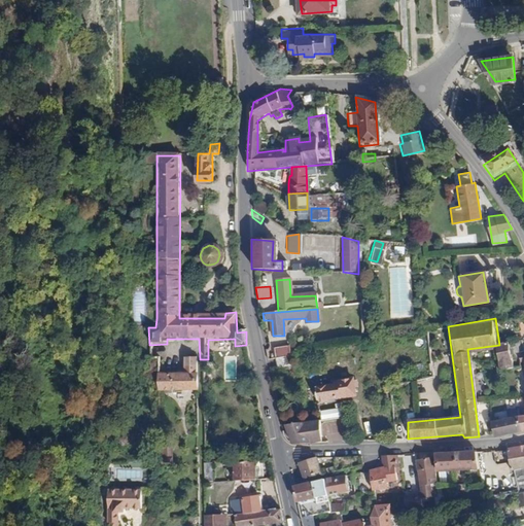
[(512,343),(499,345),(501,366),(514,364),(512,343)]
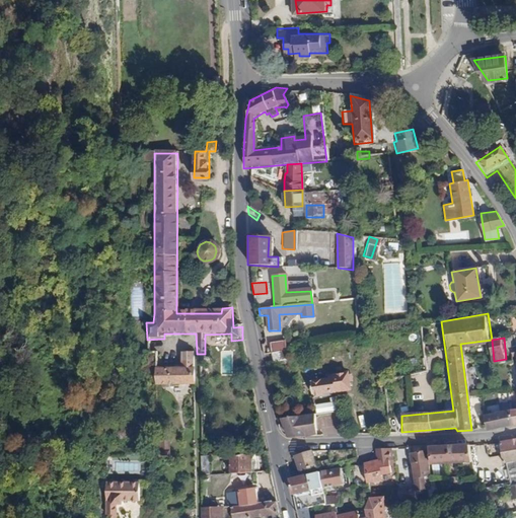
[(268,345),(272,364),(286,360),(283,342),(268,345)]
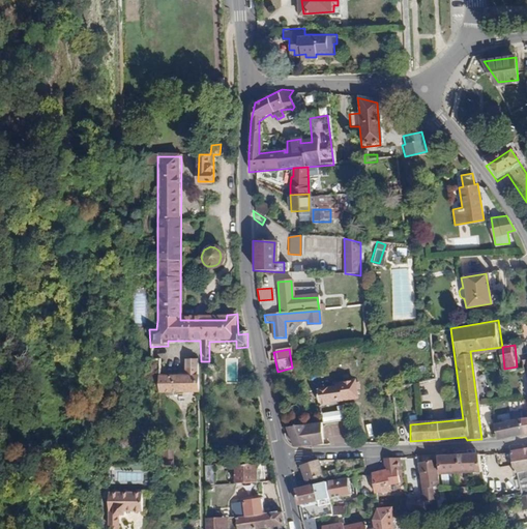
[(159,375),(160,392),(197,392),(196,358),(184,358),(184,375),(159,375)]
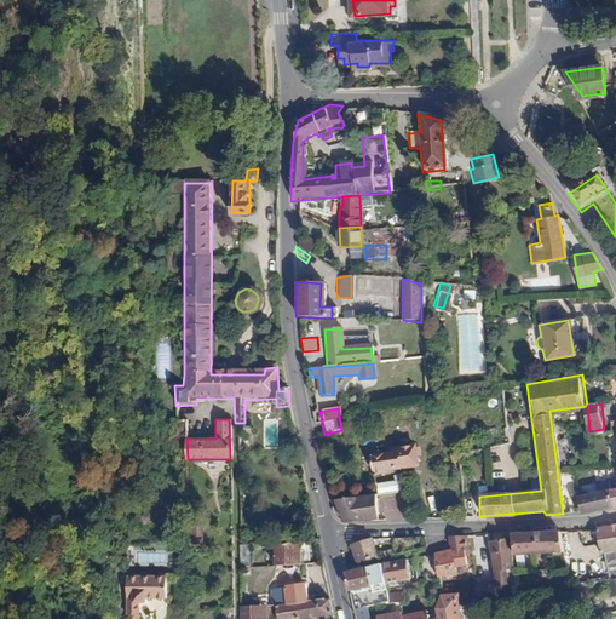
[(235,437),(235,451),(247,451),(248,439),(235,437)]
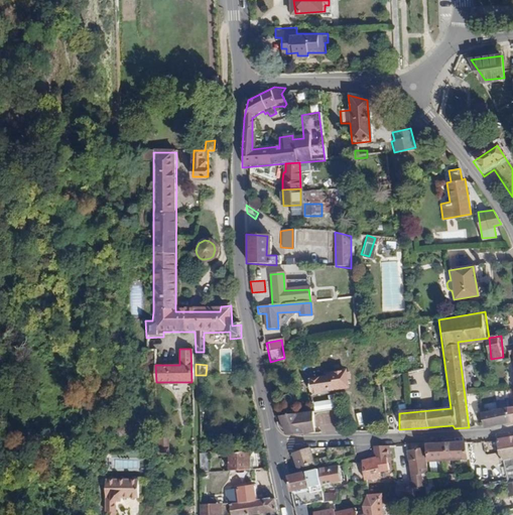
[(308,384),(310,396),(348,390),(345,376),(331,378),(332,381),(308,384)]
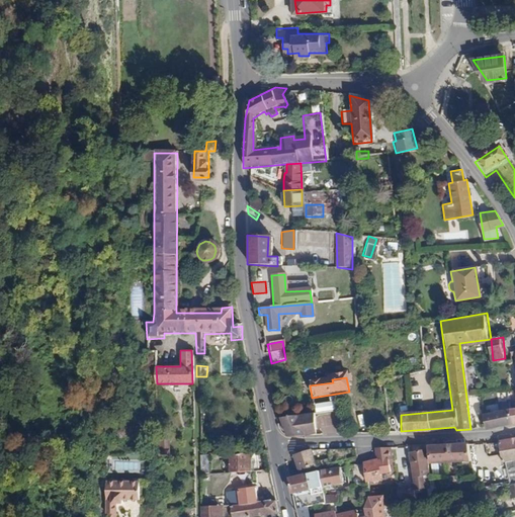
[(315,412),(332,408),(330,399),(313,403),(315,412)]
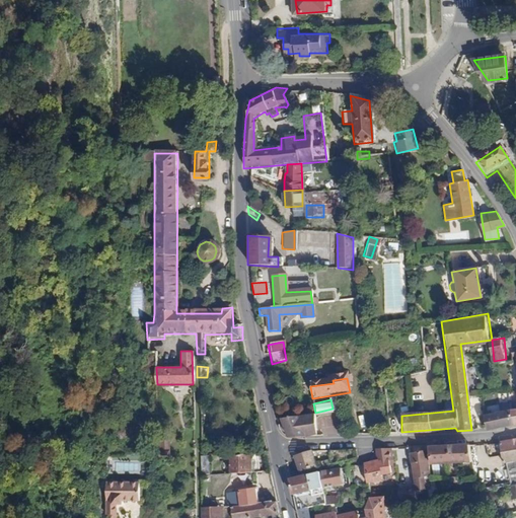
[(515,403),(484,411),(486,425),(490,427),(515,424),(515,403)]
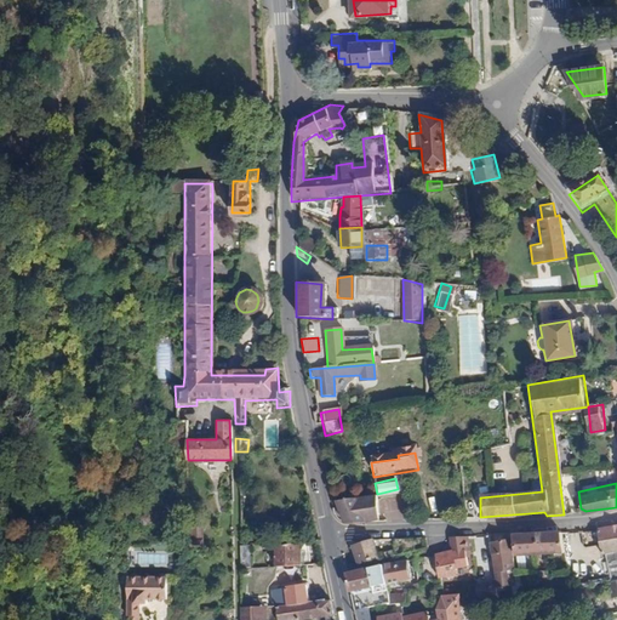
[(377,499),(331,501),(332,506),(337,507),(344,527),(372,525),(371,517),(377,517),(377,499)]
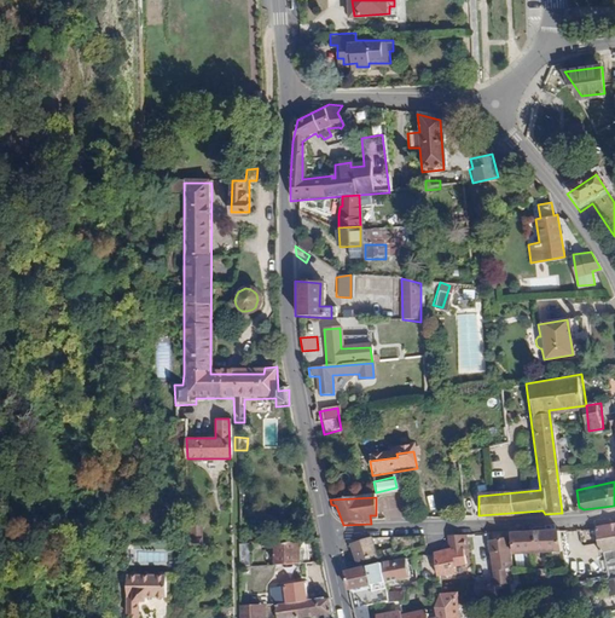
[(614,525),(595,529),(599,553),(602,553),(614,550),(614,525)]
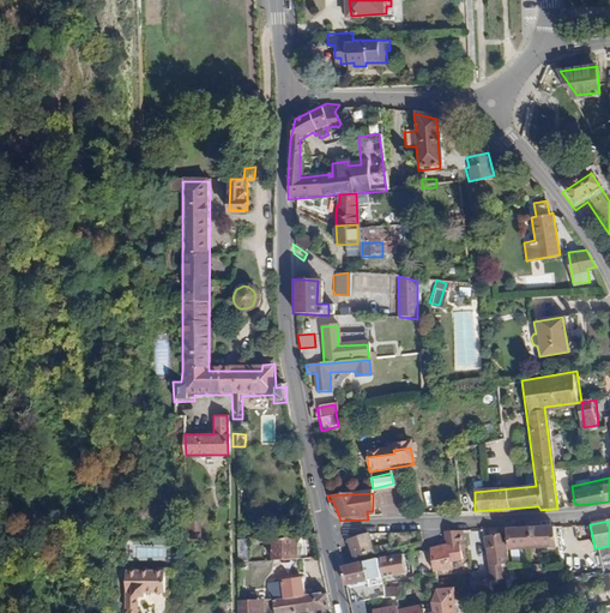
[(507,524),(508,545),(555,542),(554,522),(507,524)]
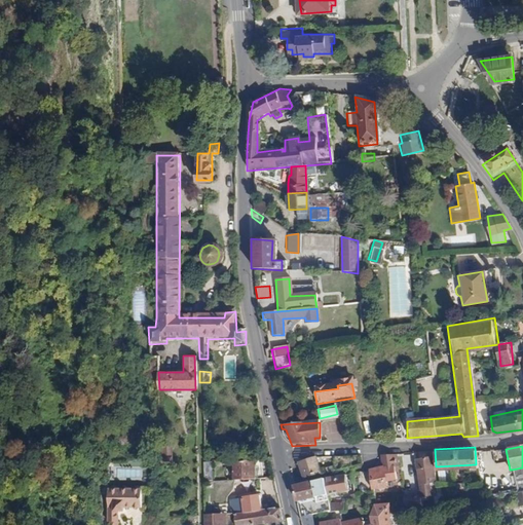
[(418,494),(418,496),(437,493),(432,453),(414,456),(418,494)]
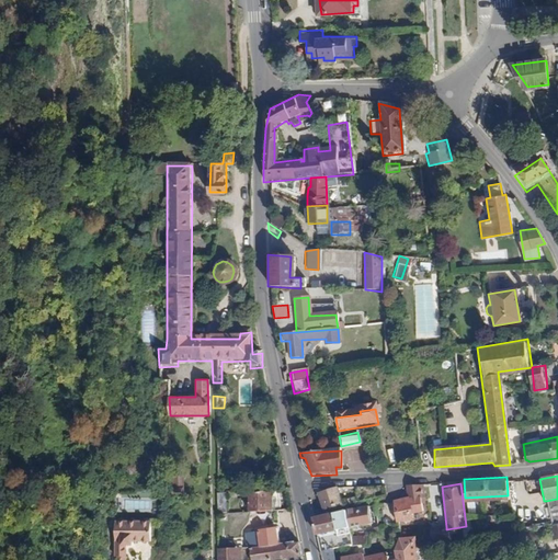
[(316,490),(321,506),(342,502),(333,486),(316,490)]
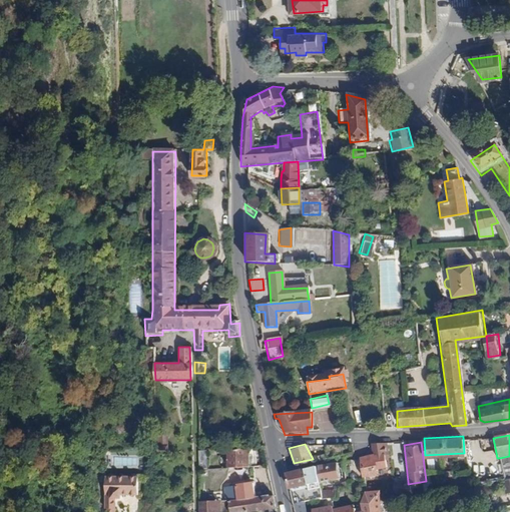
[(361,458),(364,478),(375,476),(375,471),(380,471),(379,458),(383,458),(381,446),(372,446),(367,457),(361,458)]
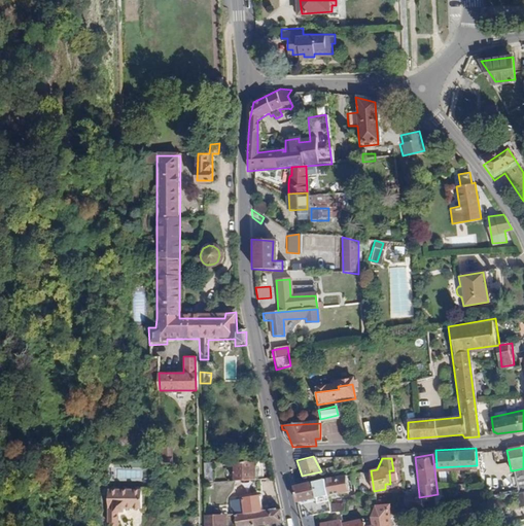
[(202,461),(202,480),(211,479),(210,461),(202,461)]
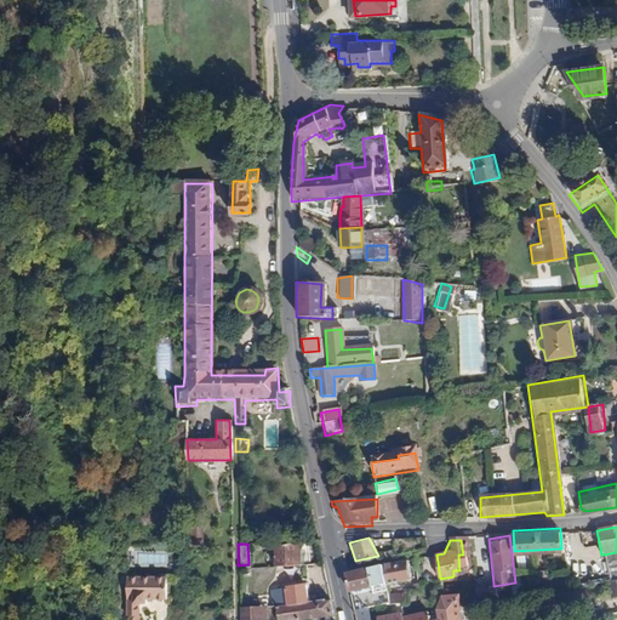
[(273,544),(274,566),(308,566),(308,544),(273,544)]
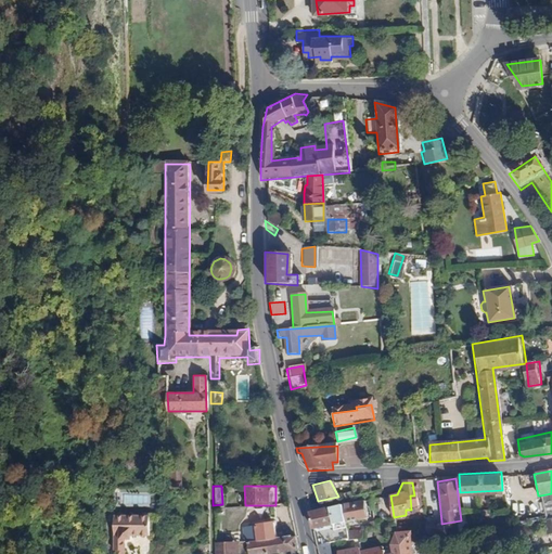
[(551,493),(540,495),(547,519),(551,517),(551,493)]
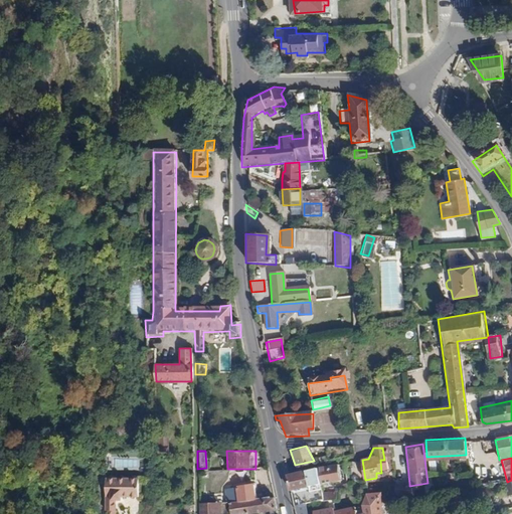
[(337,462),(287,474),(290,489),(339,478),(337,462)]
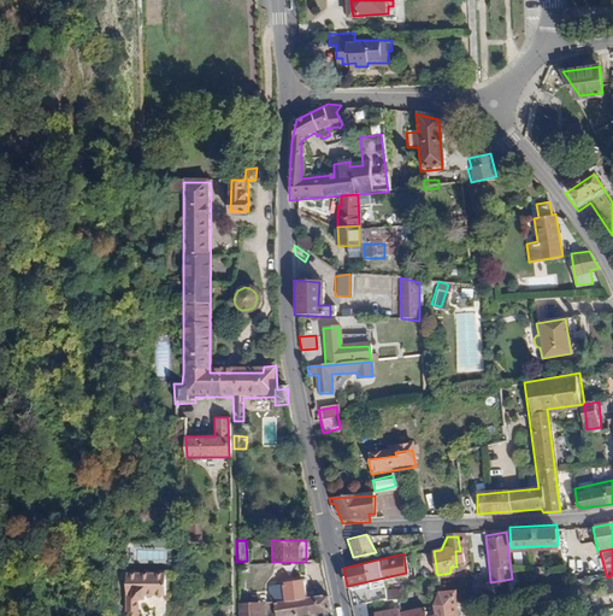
[(122,574),(121,614),(134,614),(135,602),(142,603),(142,597),(163,598),(164,576),(122,574)]
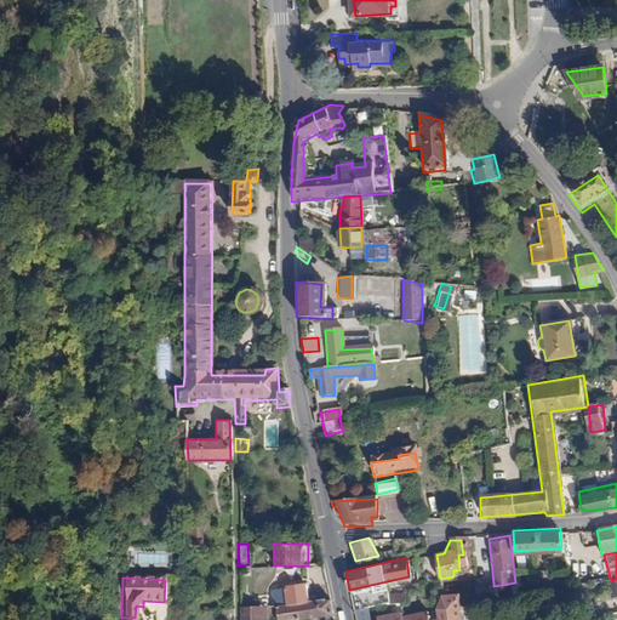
[(616,597),(616,579),(611,581),(605,582),(607,599),(616,597)]
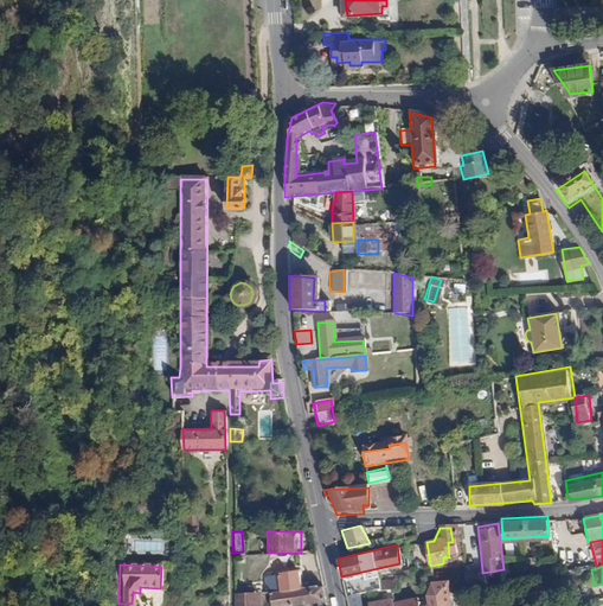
[(262,589),(267,589),(297,586),(295,568),(262,575),(262,589)]
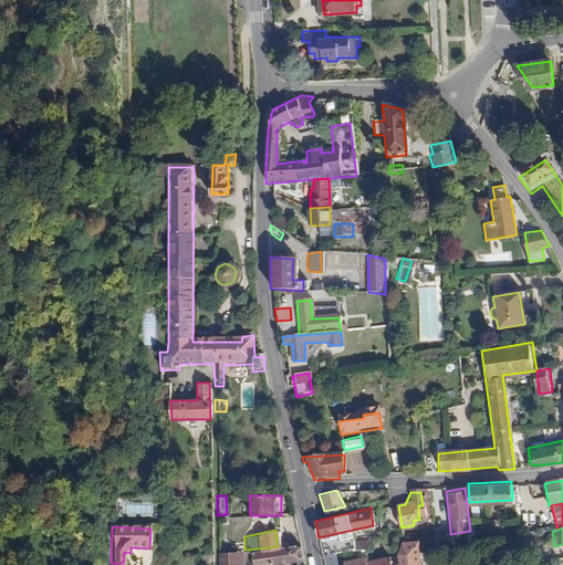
[(414,541),(415,548),(435,551),(452,547),(450,534),(450,532),(413,540),(414,541)]
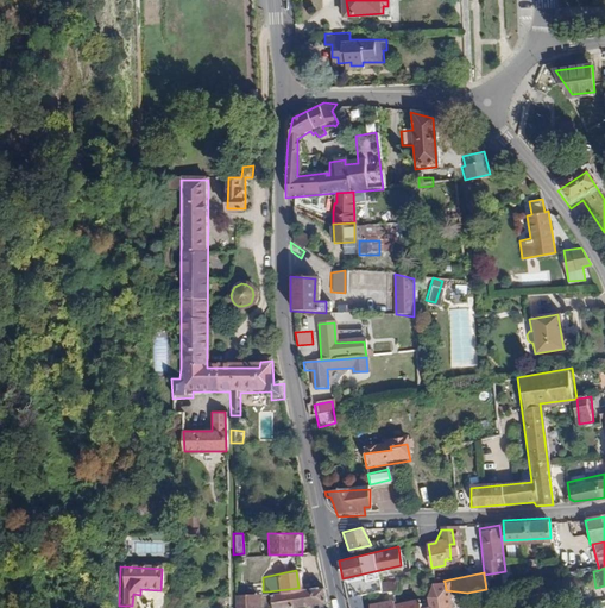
[(428,605),(428,607),(447,607),(446,590),(445,582),(434,584),(427,596),(428,605)]
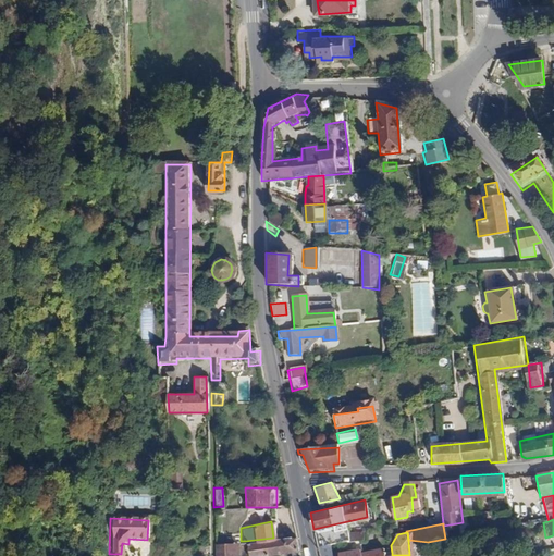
[(273,538),(245,541),(247,553),(298,547),(294,534),(273,538)]
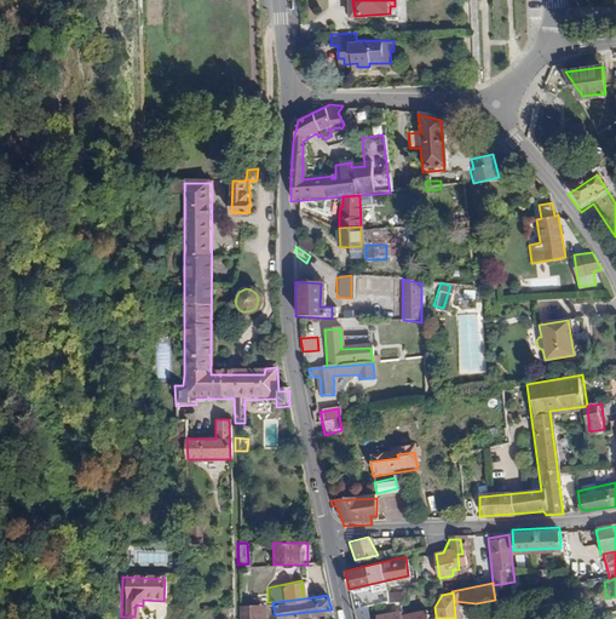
[(373,614),(373,618),(401,618),(401,612),(398,597),(389,599),(391,612),(373,614)]
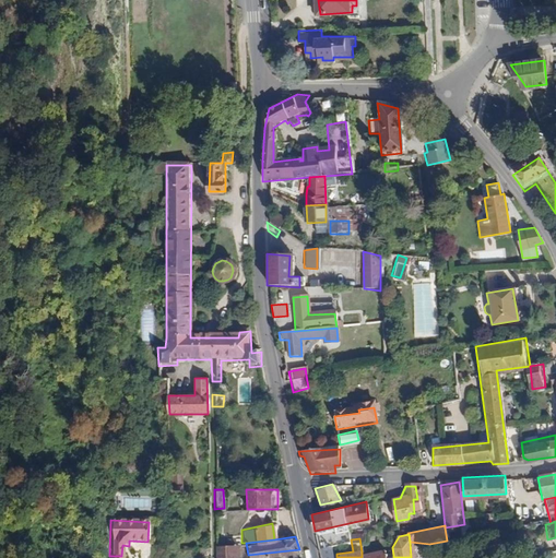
[(216,545),(215,557),(235,557),(236,545),(216,545)]
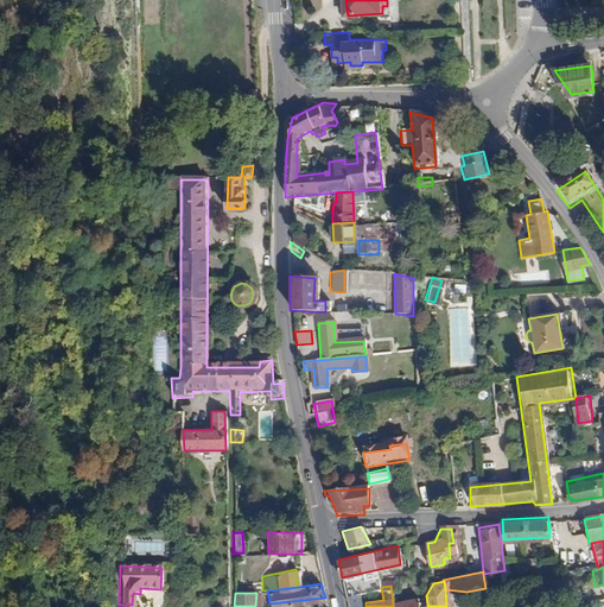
[(413,596),(393,600),(393,606),(427,606),(427,604),(415,606),(413,596)]
